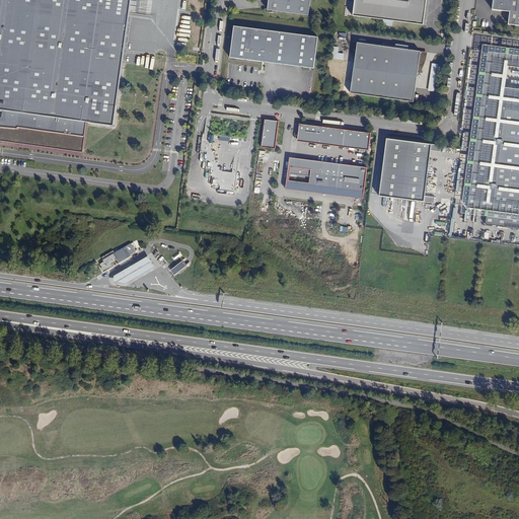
[(85,124),(114,129),(131,11),(132,0),(0,0),(0,143),(14,145),(14,143),(81,153),(85,124)]
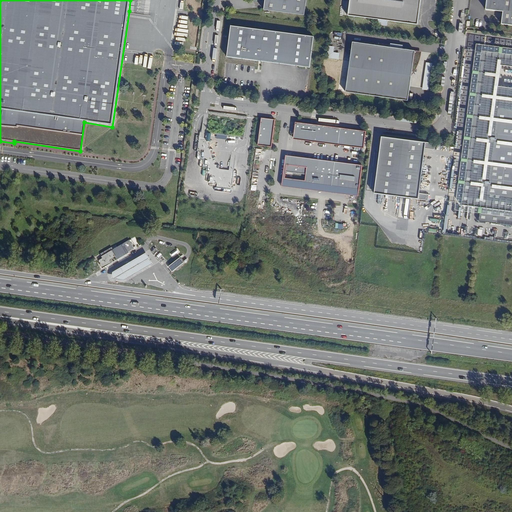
[(304,14),(305,0),(264,0),(263,9),(304,14)]
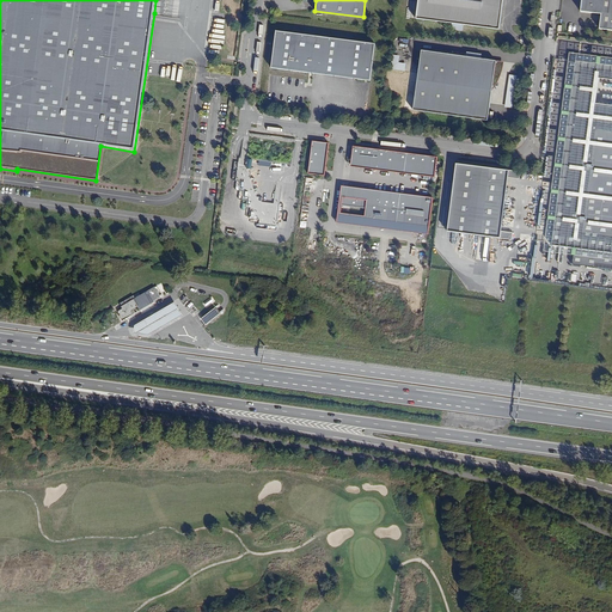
[(503,0),(418,0),(416,19),(452,24),(452,30),(463,31),(463,25),(500,30),(503,0)]
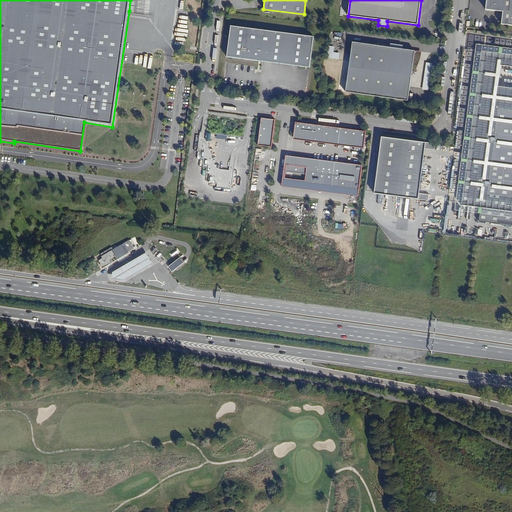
[(511,0),(486,0),(486,10),(503,12),(501,24),(511,25),(511,0)]
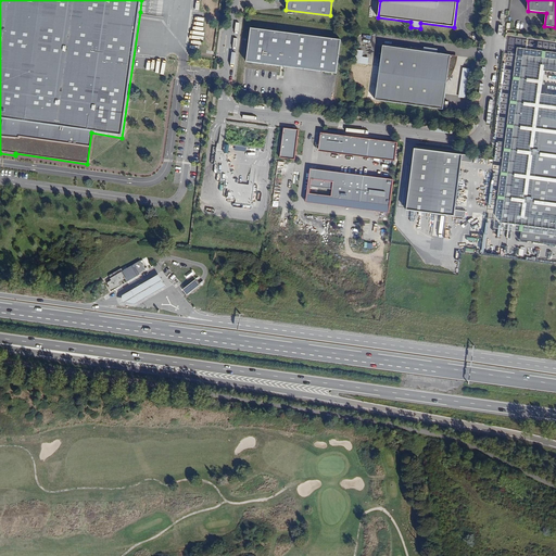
[(251,28),(247,62),(337,74),(341,40),(251,28)]
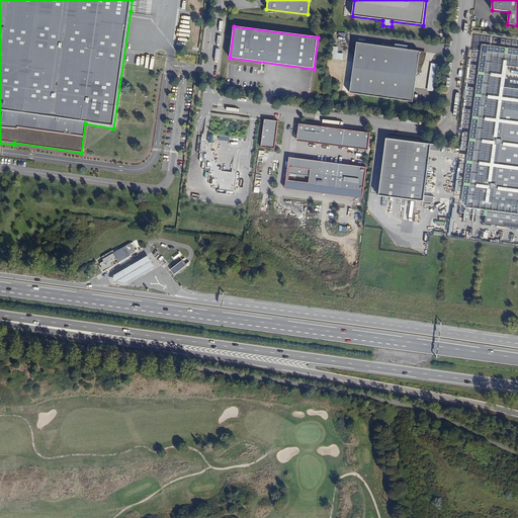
[(413,101),(417,72),(417,71),(419,68),(422,63),(423,58),(424,54),(424,51),(414,50),(395,48),(356,42),(354,62),(349,61),(349,64),(354,65),(350,93),(413,101)]
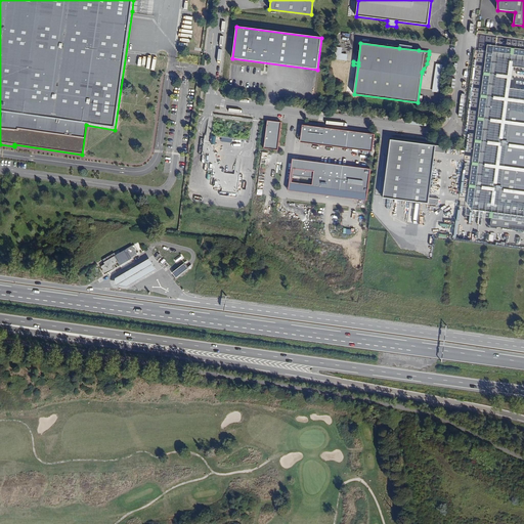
[(523,56),(493,52),(473,210),(523,216),(523,56)]
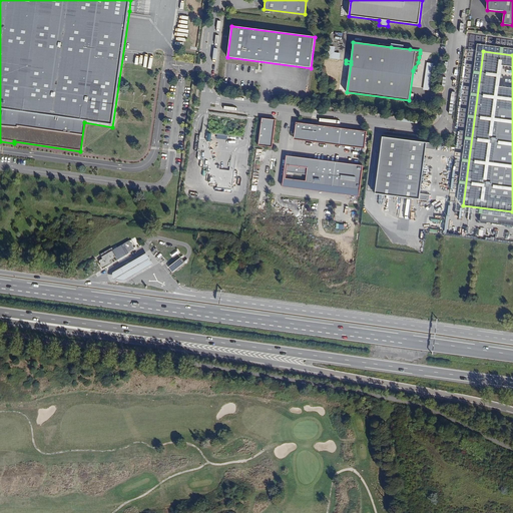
[(430,90),(434,57),(427,56),(424,89),(430,90)]
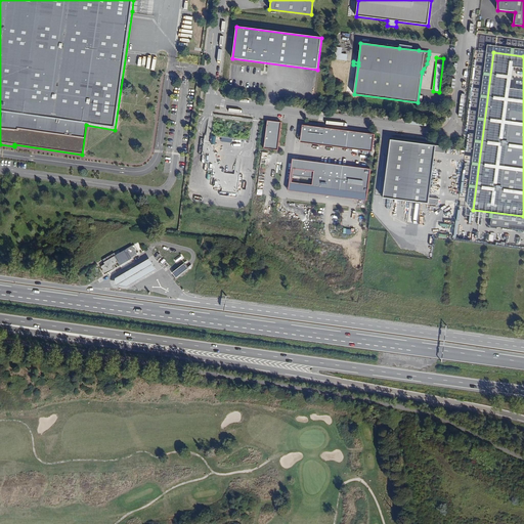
[(214,118),(209,117),(206,135),(205,135),(203,155),(206,155),(205,163),(209,163),(208,170),(212,171),(211,177),(215,178),(214,186),(222,187),(222,191),(237,193),(242,156),(236,156),(234,174),(224,173),(225,169),(220,168),(221,161),(217,160),(218,153),(214,151),(215,144),(211,144),(212,136),(214,118)]
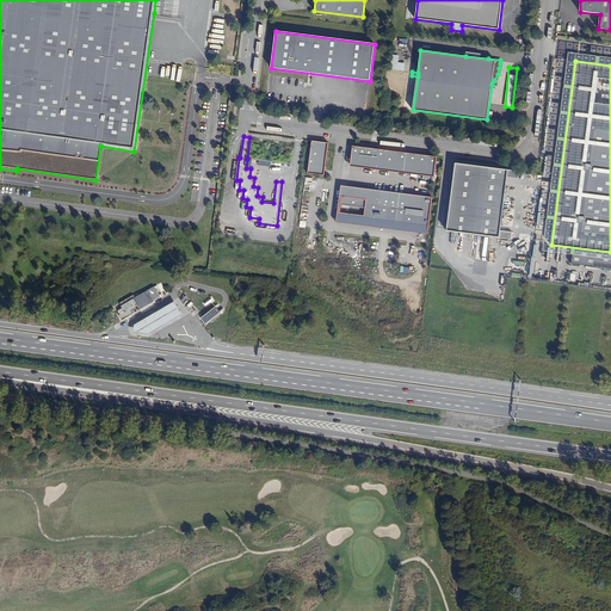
[(327,142),(312,140),(308,172),(323,173),(327,142)]
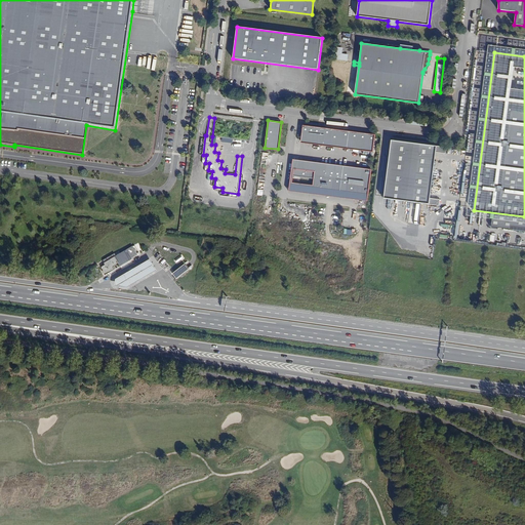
[(375,134),(303,124),(299,140),(372,150),(375,134)]
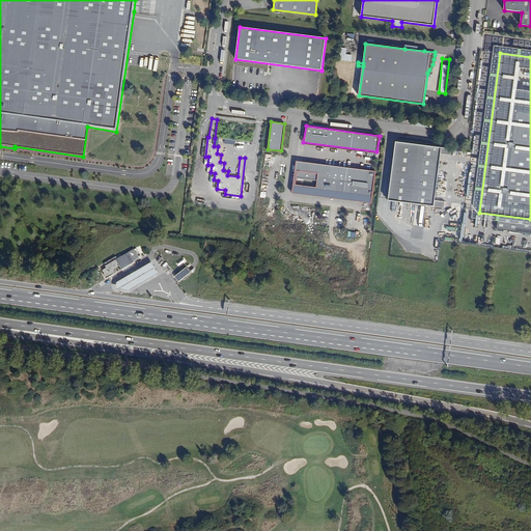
[(445,202),(435,200),(441,154),(451,156),(451,149),(396,142),(388,201),(444,208),(445,202)]
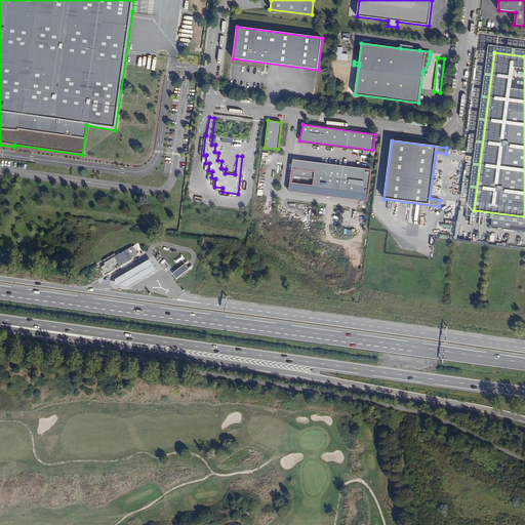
[(370,169),(292,159),(288,190),(366,200),(370,169)]
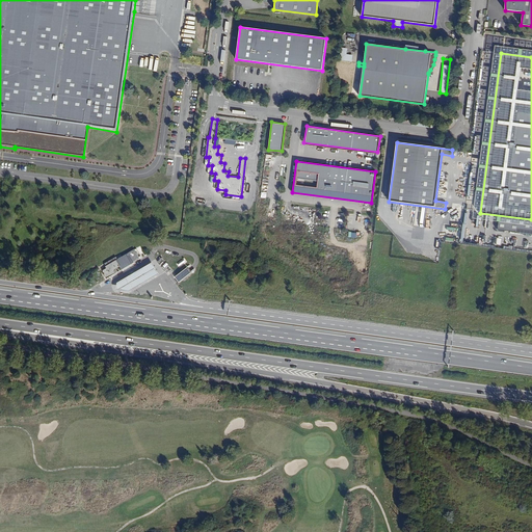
[(531,224),(499,221),(498,229),(531,233),(531,224)]
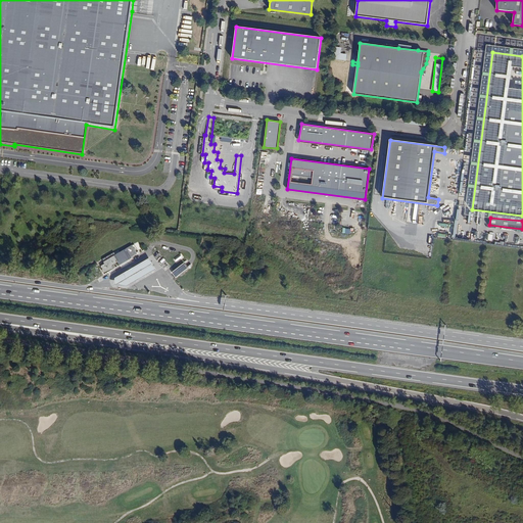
[(121,248),(103,259),(107,266),(102,268),(105,274),(114,269),(112,266),(125,257),(127,260),(138,253),(132,244),(122,250),(121,248)]
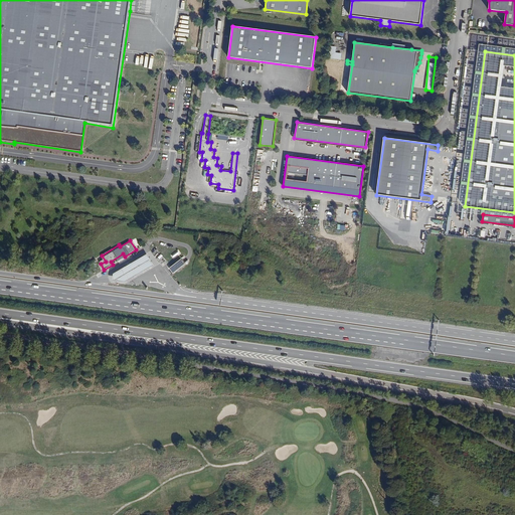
[(113,279),(126,281),(140,273),(154,265),(148,252),(131,263),(114,273),(113,279)]
